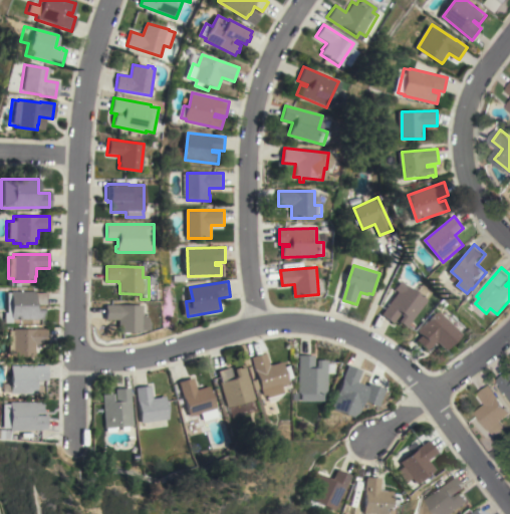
[(409,327),(400,321),(404,315),(402,314),(396,323),(384,315),(400,292),(396,289),(402,281),(428,300),(409,327)]
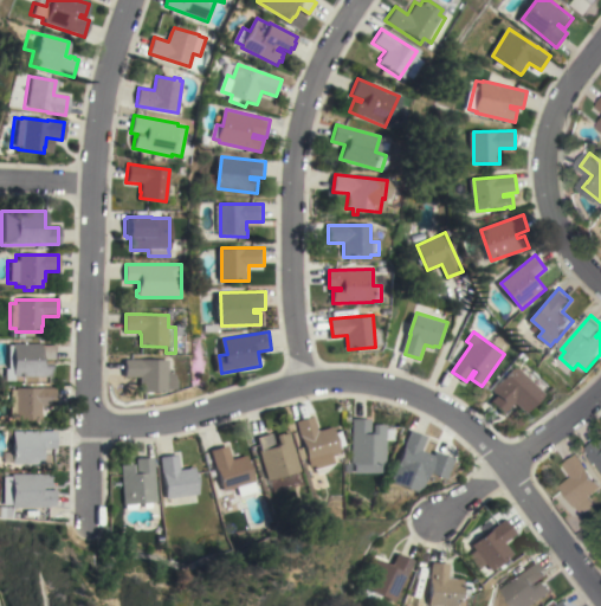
[(13,376),(13,381),(4,381),(4,368),(7,368),(7,345),(12,345),(12,343),(43,343),(43,345),(56,345),(56,359),(45,359),(45,363),(53,363),(53,369),(52,369),(52,376),(13,376)]
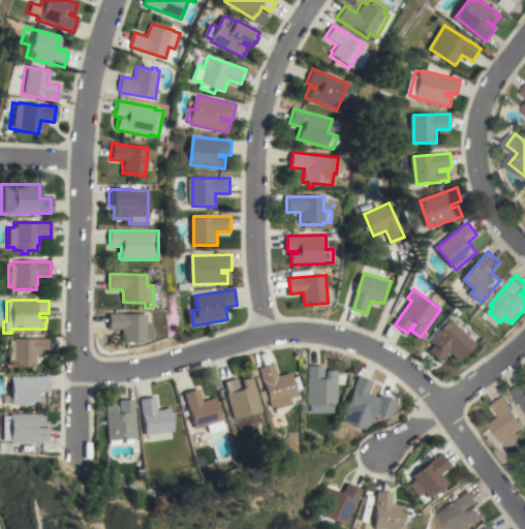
[(147,340),(147,342),(124,342),(124,337),(123,337),(123,329),(111,329),(111,313),(147,314),(147,325),(152,325),(154,328),(154,331),(156,333),(155,340),(147,340)]
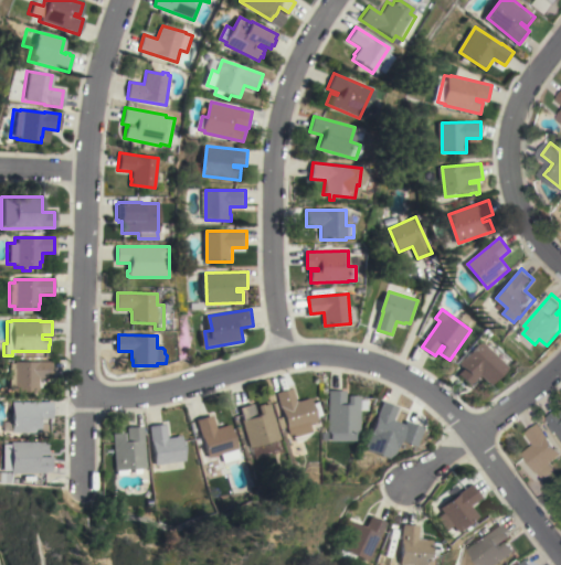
[(509,368),(491,385),(482,375),(472,386),(461,374),(466,369),(462,363),(483,341),(509,368)]
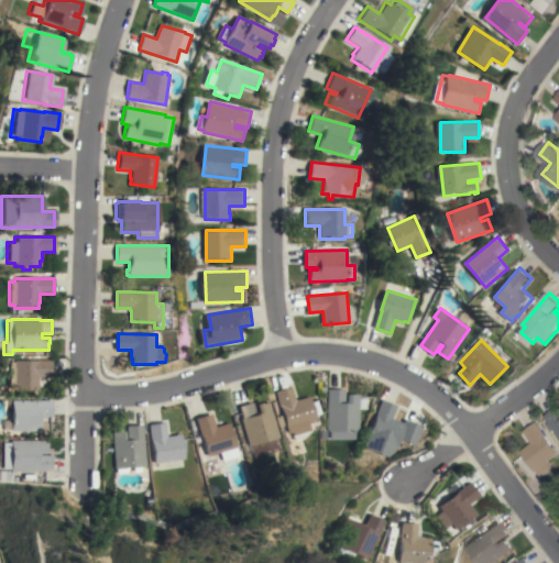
[(10,362),(14,362),(14,361),(40,361),(40,360),(54,360),(54,376),(40,377),(40,386),(40,390),(14,390),(14,389),(10,389),(10,362)]
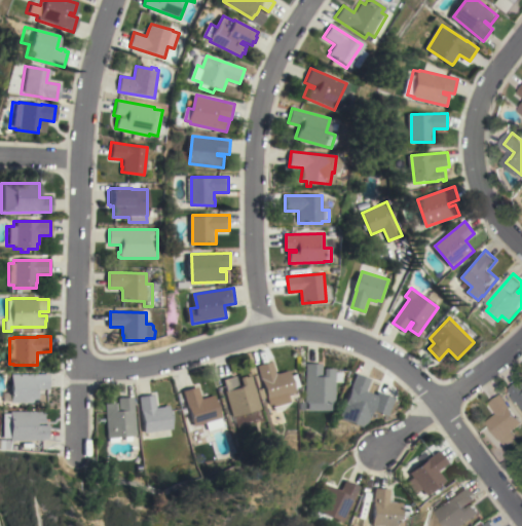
[(296,392),(289,395),(291,402),(275,407),(274,404),(270,405),(259,366),(273,362),(277,374),(290,370),(296,392)]
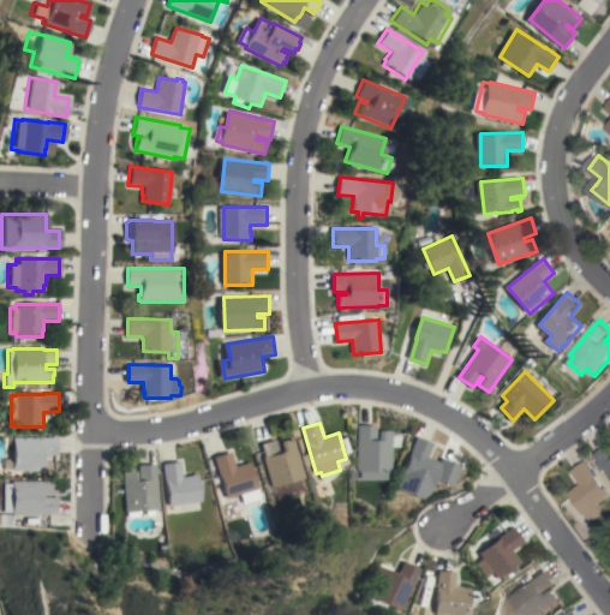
[(393,471),(389,471),(388,479),(363,479),(363,471),(359,471),(360,425),(378,425),(378,430),(394,431),(393,471)]
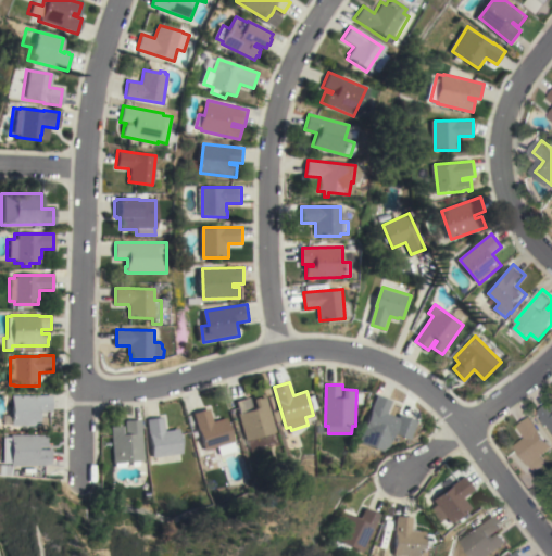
[(12,395),(54,395),(54,412),(41,412),(41,426),(12,426),(12,395)]
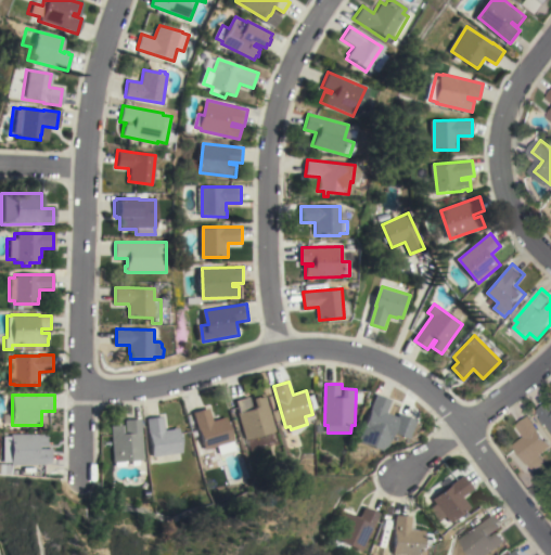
[(383,446),(368,439),(369,435),(364,433),(366,430),(364,429),(379,395),(394,400),(388,413),(401,417),(393,440),(385,438),(383,446)]
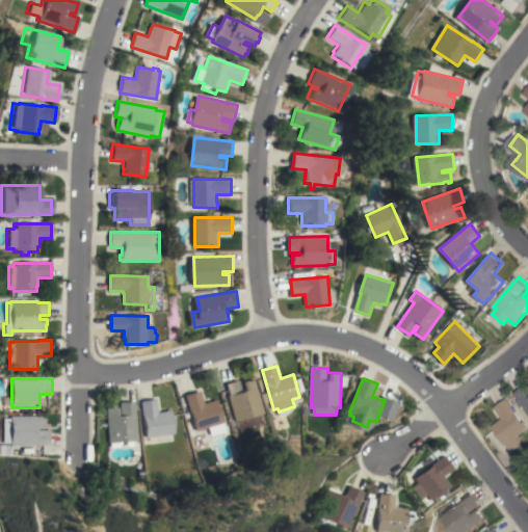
[(265,414),(263,414),(267,425),(254,428),(251,418),(237,422),(229,396),(231,396),(228,384),(239,380),(242,390),(245,389),(243,381),(248,380),(248,381),(255,379),(265,414)]
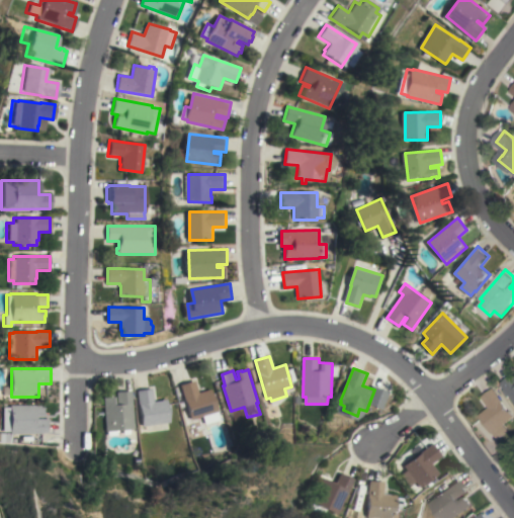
[(513,397),(512,397),(507,390),(509,389),(505,382),(513,376),(513,397)]
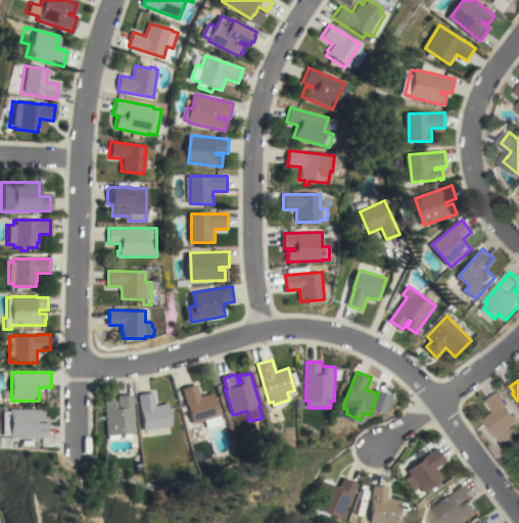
[(220,416),(223,424),(208,429),(205,420),(195,424),(184,389),(197,384),(201,396),(214,392),(221,416),(220,416)]
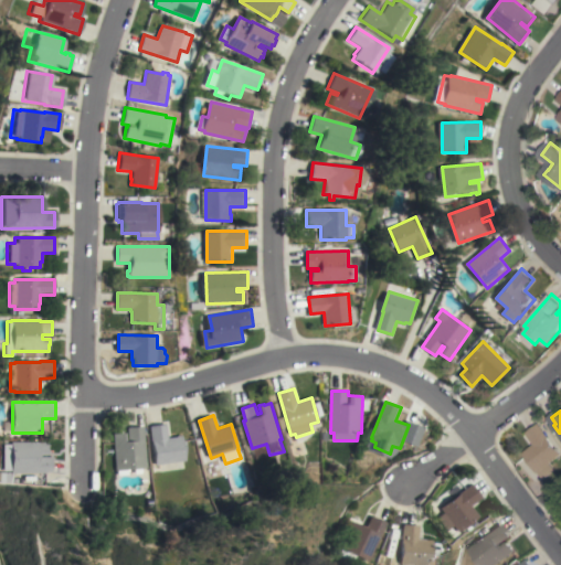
[(183,461),(184,469),(165,472),(163,465),(158,465),(155,440),(154,440),(151,426),(168,424),(170,438),(178,437),(178,436),(184,435),(184,441),(187,441),(188,447),(186,447),(188,461),(183,461)]
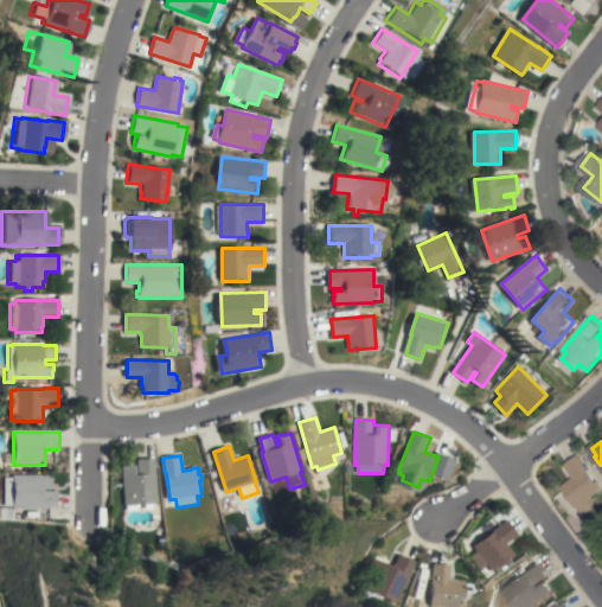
[(589,515),(583,508),(582,508),(565,486),(572,480),(564,468),(583,455),(601,479),(601,493),(596,497),(601,504),(601,506),(589,515)]
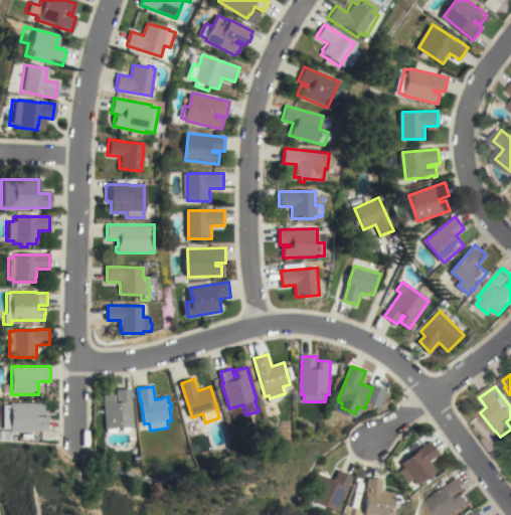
[(136,426),(132,427),(132,432),(125,433),(125,427),(120,427),(120,433),(110,434),(110,428),(108,430),(106,395),(116,394),(117,401),(119,401),(118,390),(133,388),(136,426)]
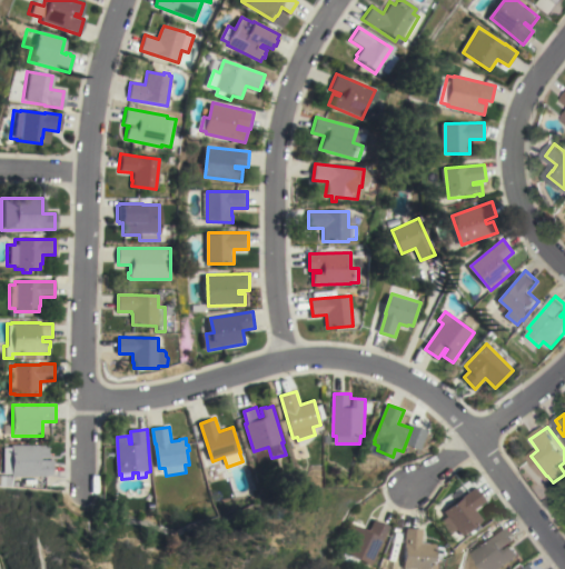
[(50,446),(50,458),(42,458),(42,460),(55,460),(55,476),(49,475),(49,477),(23,477),(23,478),(18,478),(18,477),(13,476),(12,476),(12,475),(2,475),(2,462),(11,462),(11,460),(3,460),(3,447),(12,447),(12,445),(50,446)]
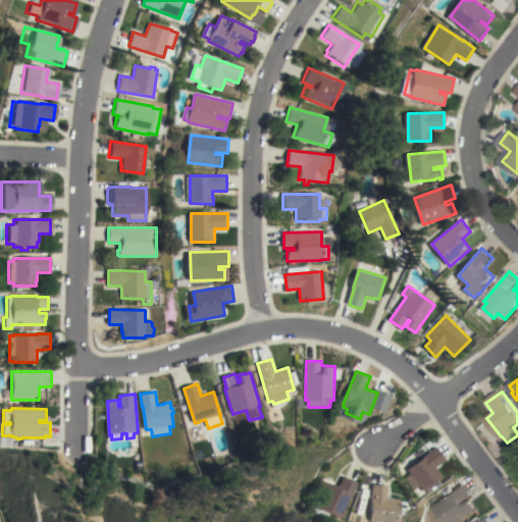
[(0,436),(13,437),(12,446),(0,445),(0,436)]
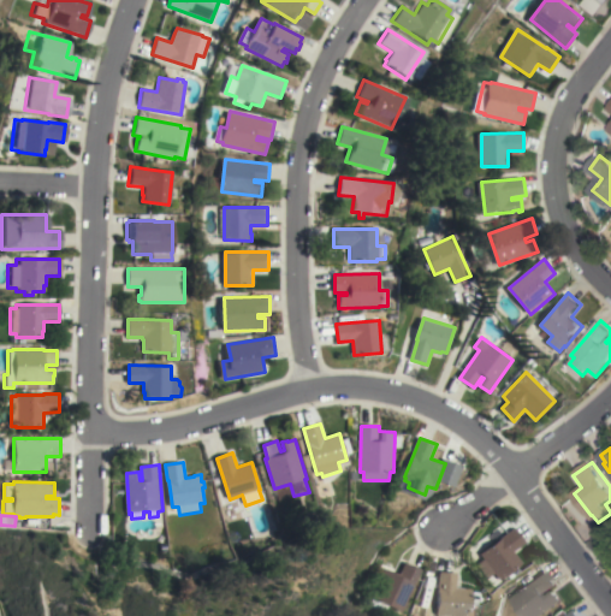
[(482,554),(516,527),(527,542),(515,552),(520,558),(521,558),(525,563),(502,580),(497,573),(490,579),(480,564),(486,560),(482,554)]
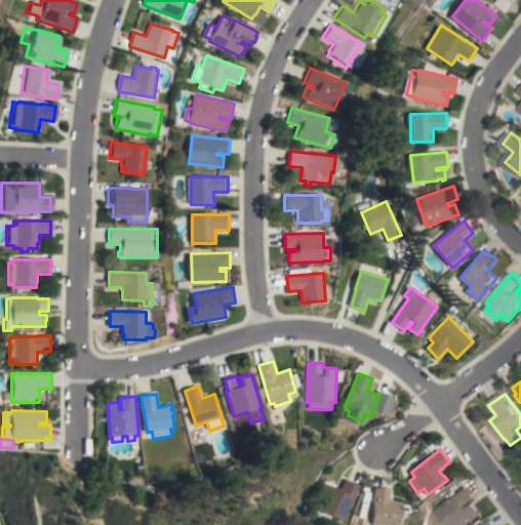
[(346,521),(334,517),(331,523),(318,517),(321,511),(319,510),(330,484),(338,488),(338,489),(343,490),(348,480),(361,486),(346,521)]
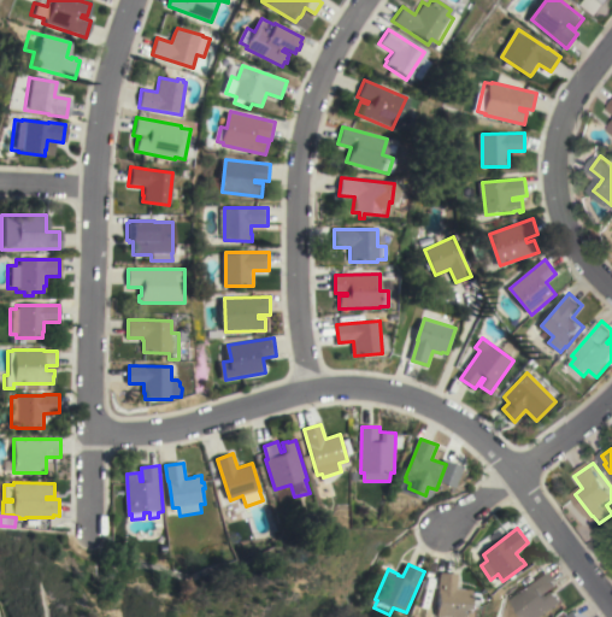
[(549,571),(559,586),(555,588),(565,601),(543,616),(525,616),(512,599),(549,571)]
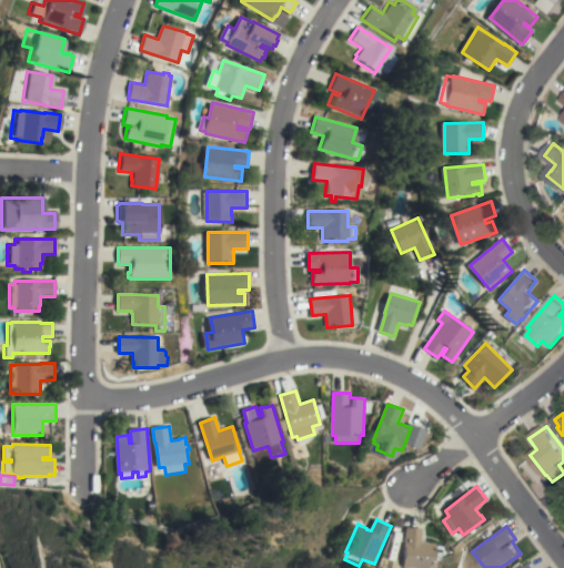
[(434,567),(404,567),(406,527),(423,528),(422,541),(435,543),(434,567)]
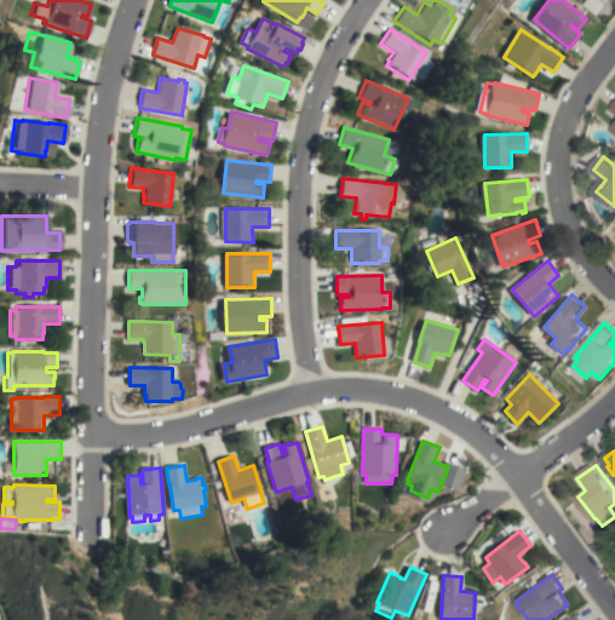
All buildings are outlined.
